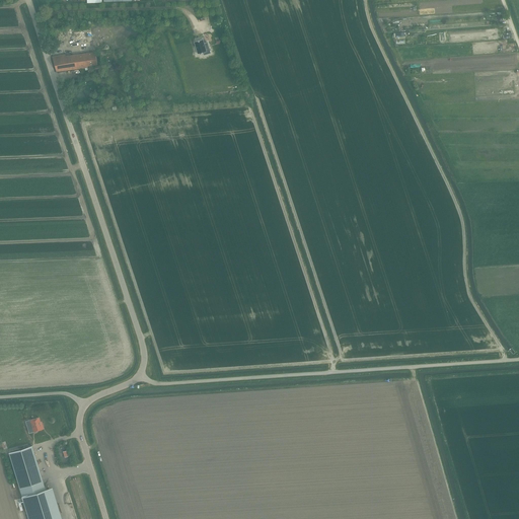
[(109,33),(116,32),(114,22),(90,25),(93,46),(110,44),(109,33)]
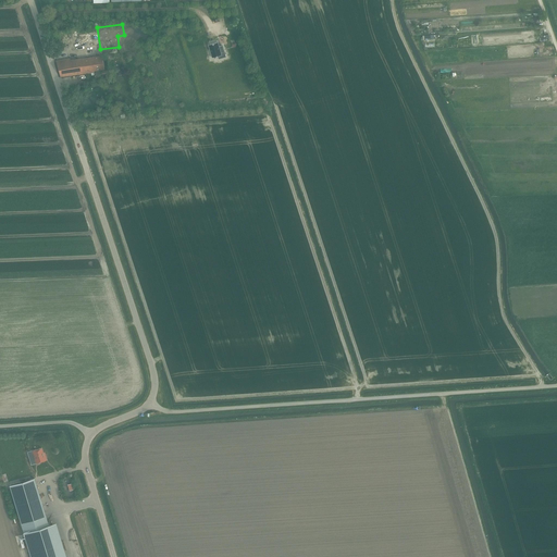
[(60,44),(62,44),(78,41),(77,31),(58,33),(60,44)]
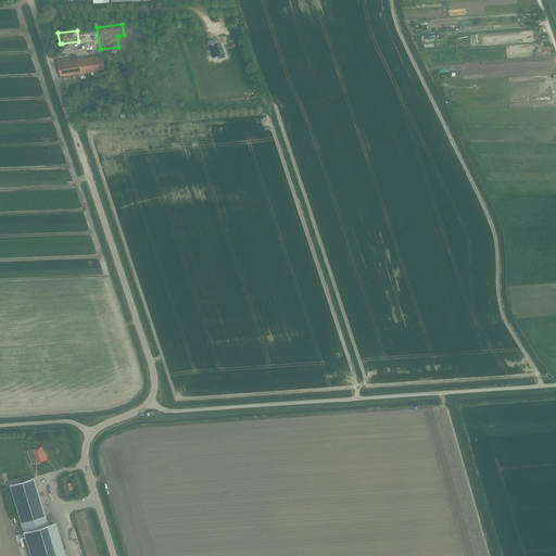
[(204,42),(209,55),(214,53),(214,55),(220,54),(217,42),(214,43),(213,39),(204,42)]
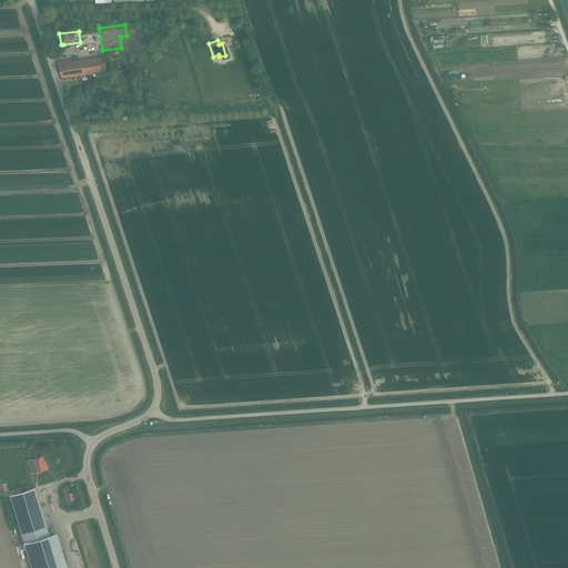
[(71,59),(57,62),(61,78),(95,73),(95,72),(107,70),(104,57),(72,62),(71,59)]
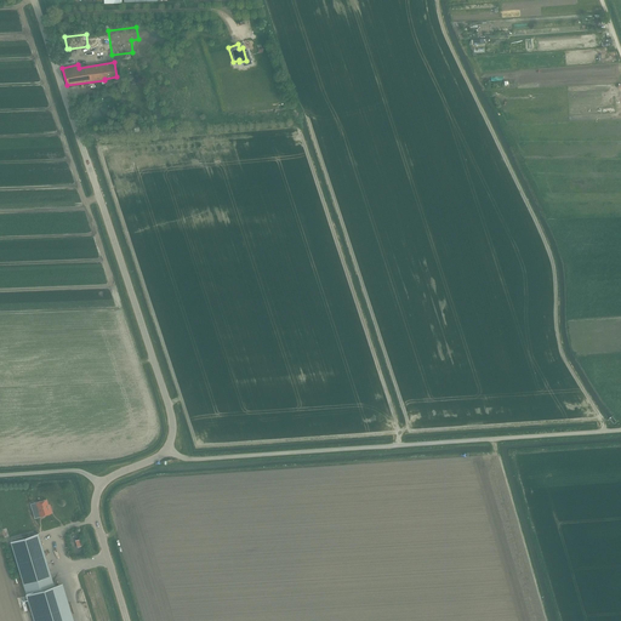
[(175,91),(170,93),(172,102),(177,101),(184,100),(184,98),(189,97),(188,92),(194,91),(192,84),(184,86),(186,87),(182,89),(181,89),(180,87),(175,89),(175,91)]
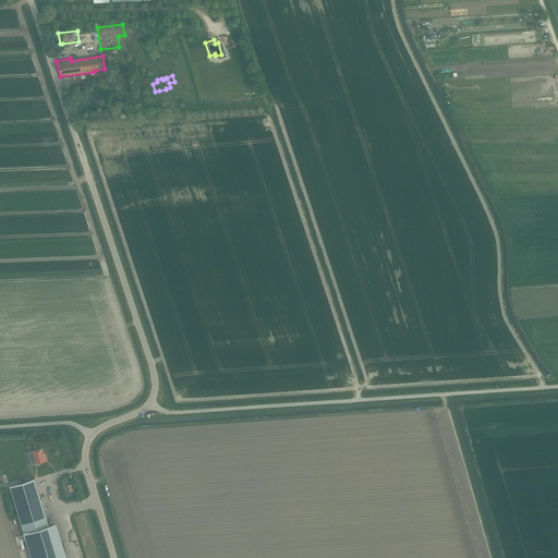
[(34,459),(35,464),(46,461),(45,456),(44,457),(41,449),(33,451),(35,459),(34,459)]
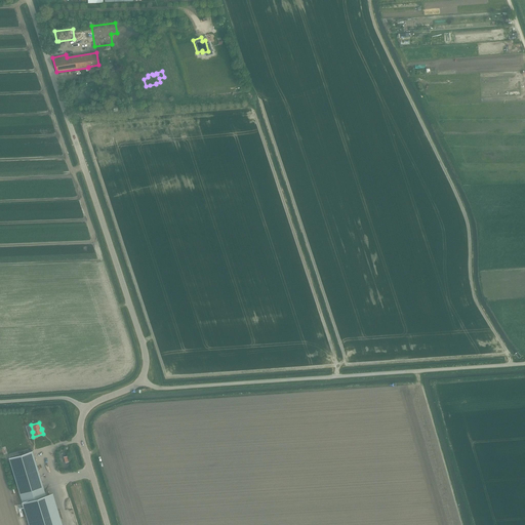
[(32,450),(9,457),(19,492),(43,485),(32,450)]
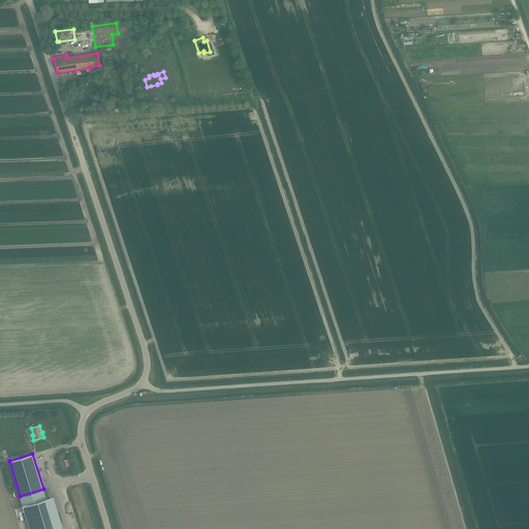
[(24,506),(30,528),(55,528),(47,499),(23,506),(24,506)]
